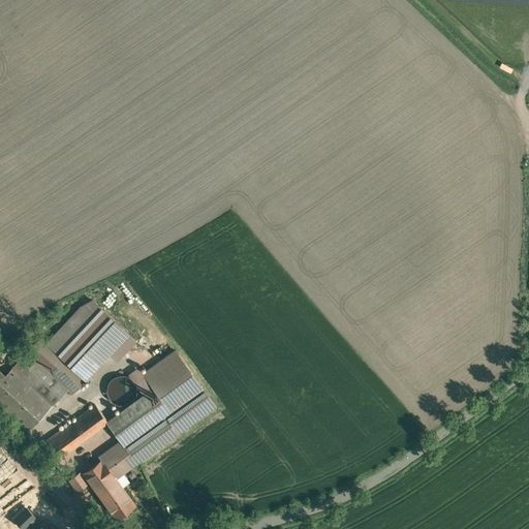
[(92,300),(81,306),(47,343),(85,379),(128,333),(92,300)]
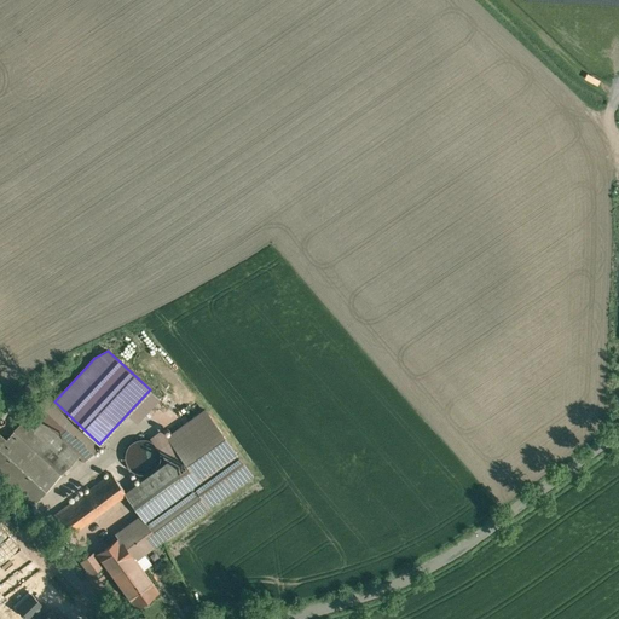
[(84,461),(99,444),(55,401),(47,395),(32,412),(79,455),(77,456),(84,461)]
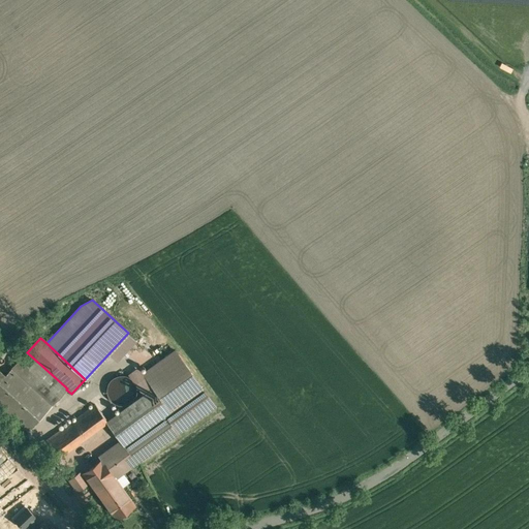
[(170,411),(203,389),(176,350),(143,373),(153,386),(170,411)]
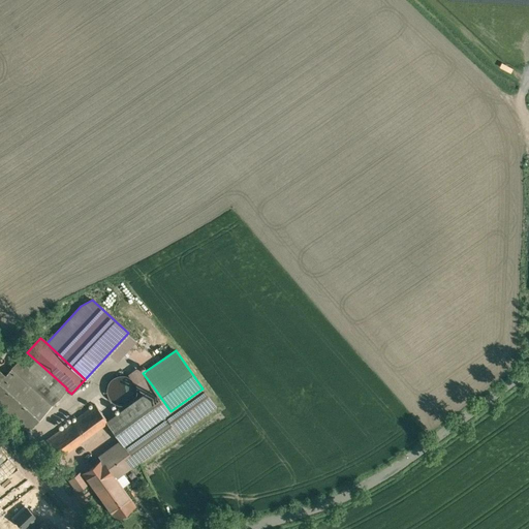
[(67,389),(27,352),(12,368),(53,404),(66,390),(67,389)]
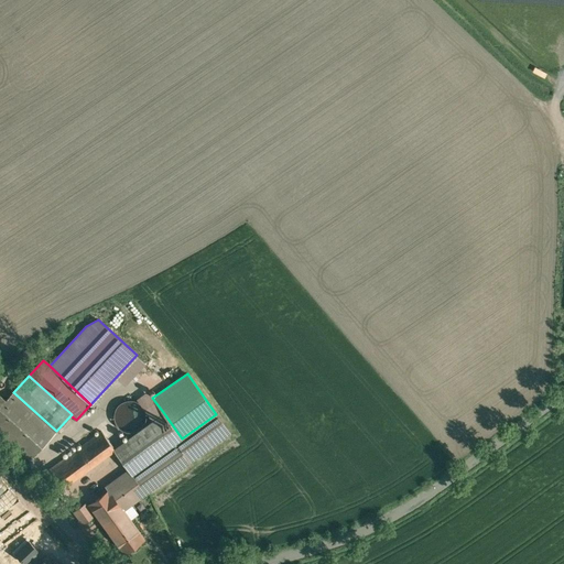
[(163,412),(152,398),(148,391),(137,400),(154,419),(163,412)]
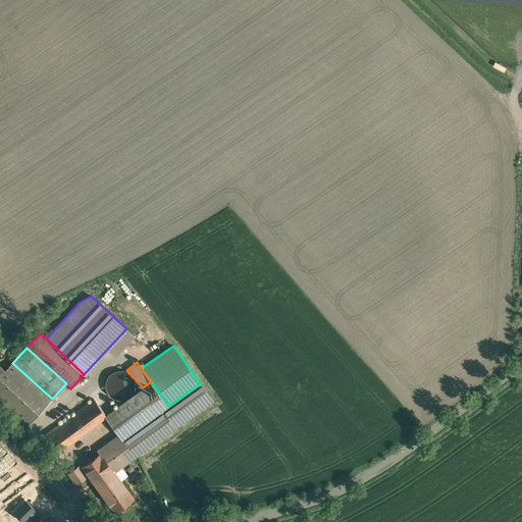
[(5,370),(0,375),(0,404),(25,427),(52,399),(12,363),(5,370)]
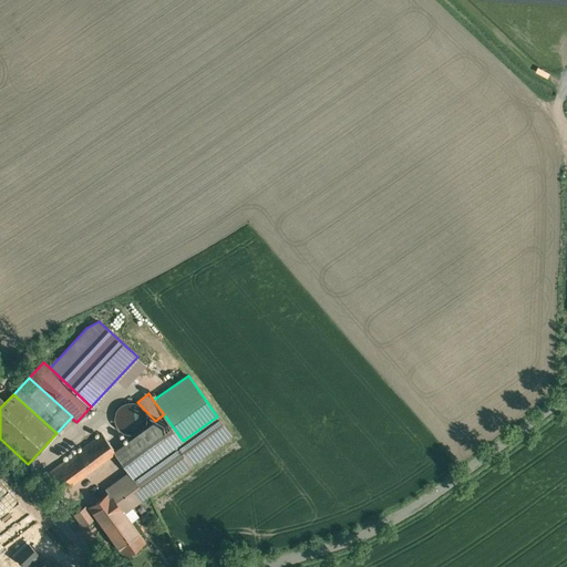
[(134,402),(130,402),(126,402),(124,403),(122,404),(121,405),(119,406),(117,408),(116,410),(116,412),(115,413),(115,415),(114,416),(114,418),(115,420),(115,421),(115,423),(116,424),(117,426),(119,428),(120,429),(121,431),(123,431),(124,432),(126,433),(129,433),(131,433),(134,433),(136,432),(138,431),(140,431),(141,430),(143,428),(144,425),(145,423),(146,421),(146,420),(146,418),(146,415),(146,413),(145,412),(145,411),(144,409),(142,406),(140,405),(138,404),(136,403),(134,402)]
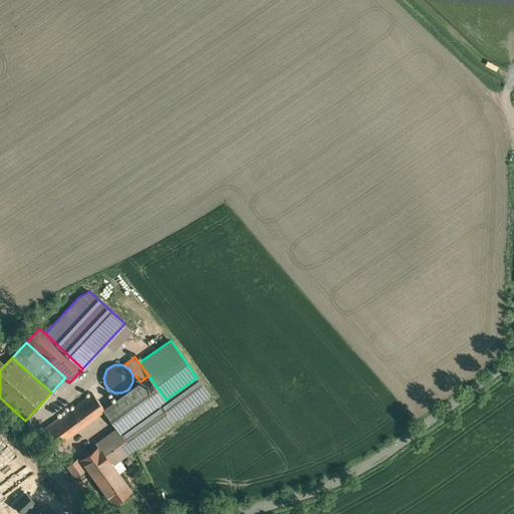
[(141,381),(104,409),(104,410),(117,428),(120,432),(160,404),(166,400),(149,375),(141,381)]
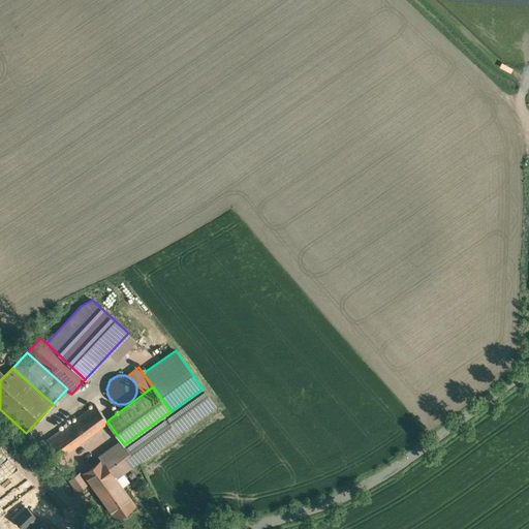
[(164,415),(177,434),(215,406),(203,389),(170,411),(164,415)]
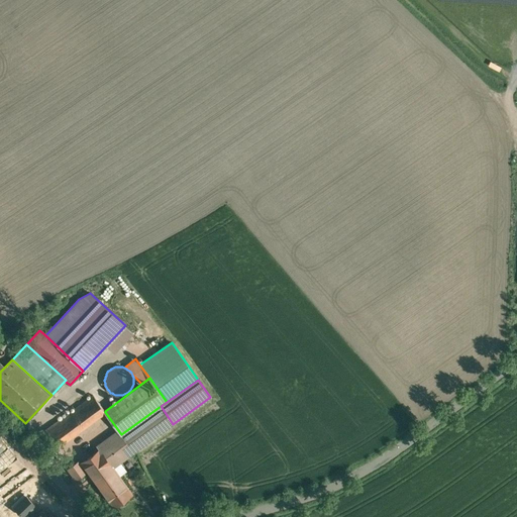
[(93,395),(74,409),(42,432),(55,449),(105,412),(105,411),(93,395)]
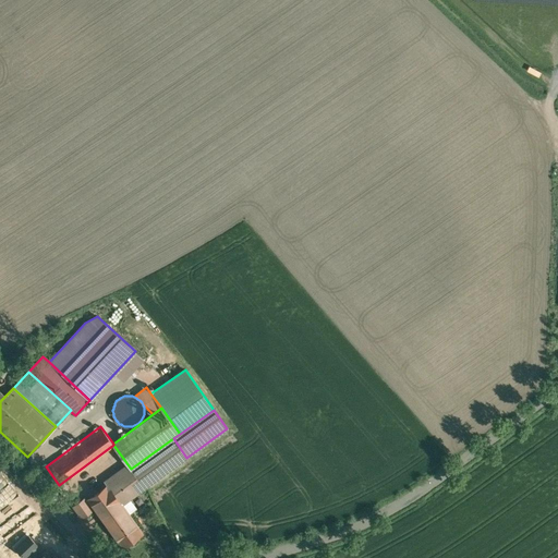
[(173,438),(131,469),(144,488),(186,458),(173,438)]
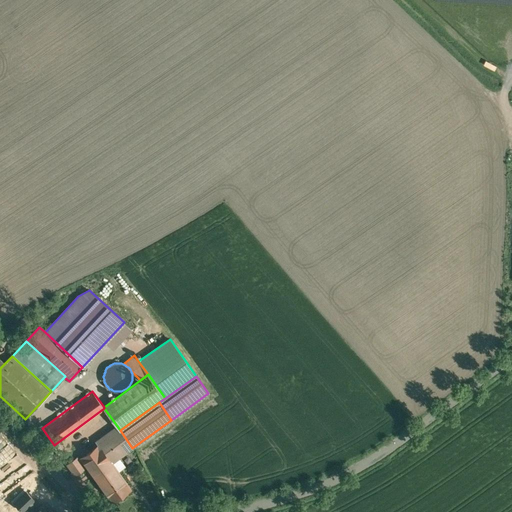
[(117,426),(96,441),(99,446),(111,463),(132,448),(120,430),(117,426)]
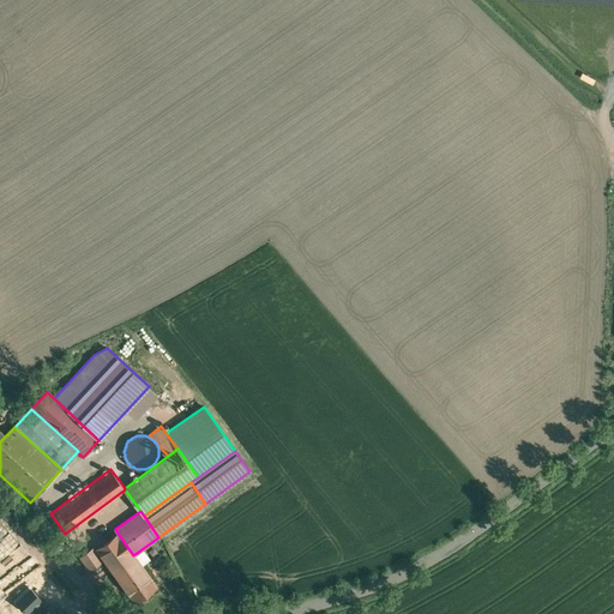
[(119,535),(97,549),(134,601),(156,585),(133,555),(119,535)]
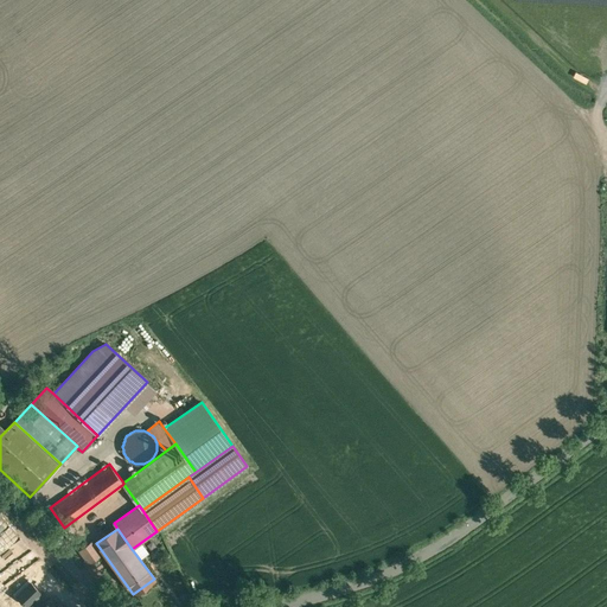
[(91,542),(80,550),(89,563),(101,555),(91,542)]
